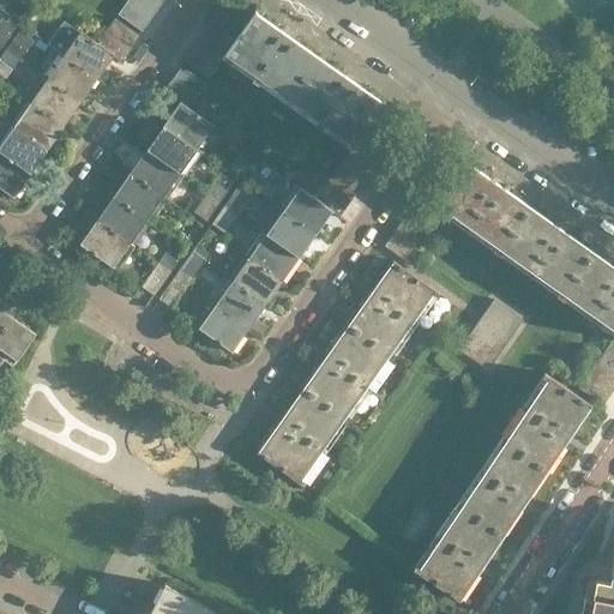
[(126,0),(125,2),(151,19),(160,6),(150,0),(126,0)]
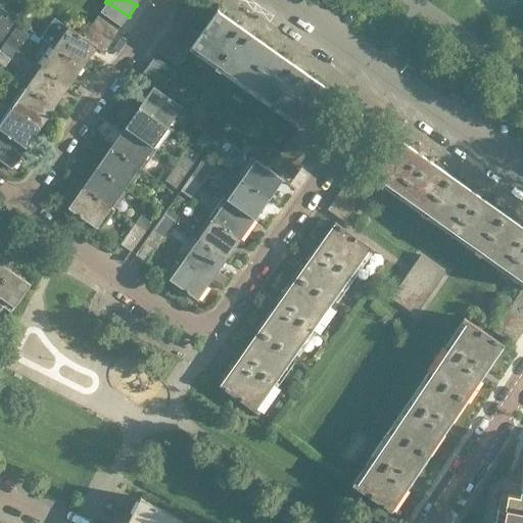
[(106,2),(98,14),(120,30),(129,16),(106,2)]
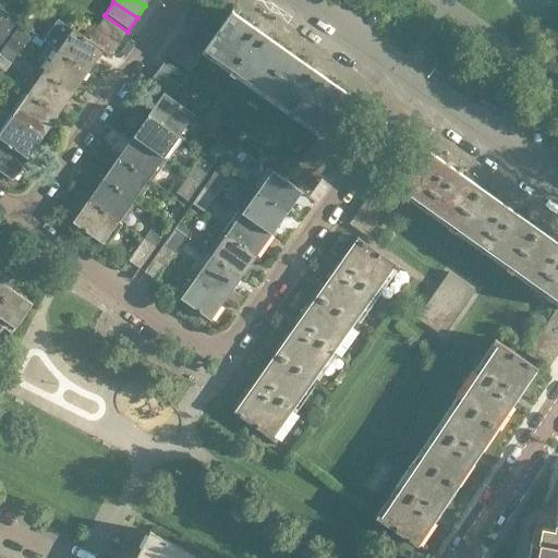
[(203,52),(204,52),(262,94),(291,52),(233,11),(215,36),(214,36),(206,48),(203,52)]
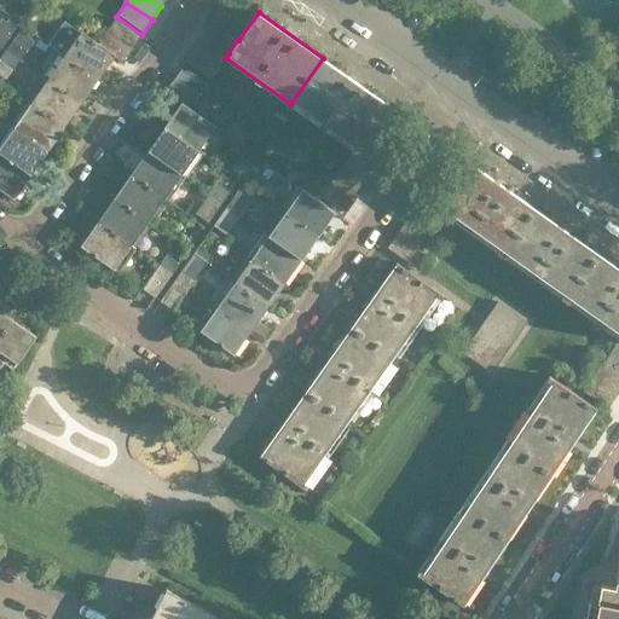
[(116,17),(106,30),(133,48),(142,35),(116,17)]
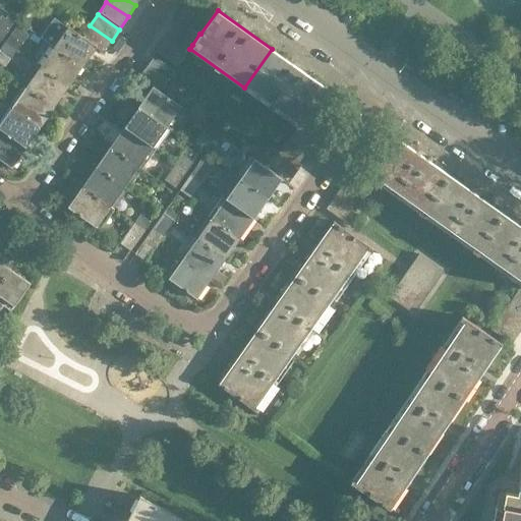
[(0,25),(9,33),(15,24),(2,15),(0,18),(0,25)]
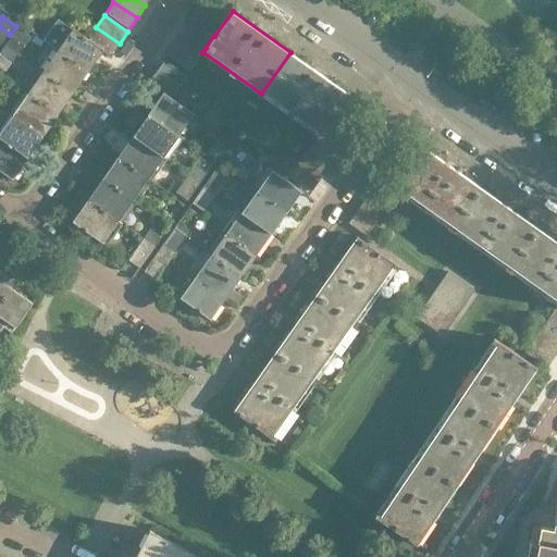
[(193,22),(185,33),(206,48),(213,36),(193,22)]
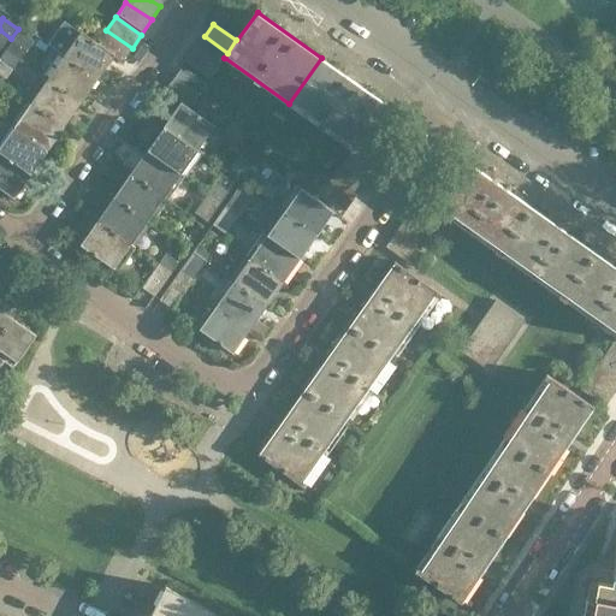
[(27,49),(34,40),(18,29),(11,39),(27,49)]
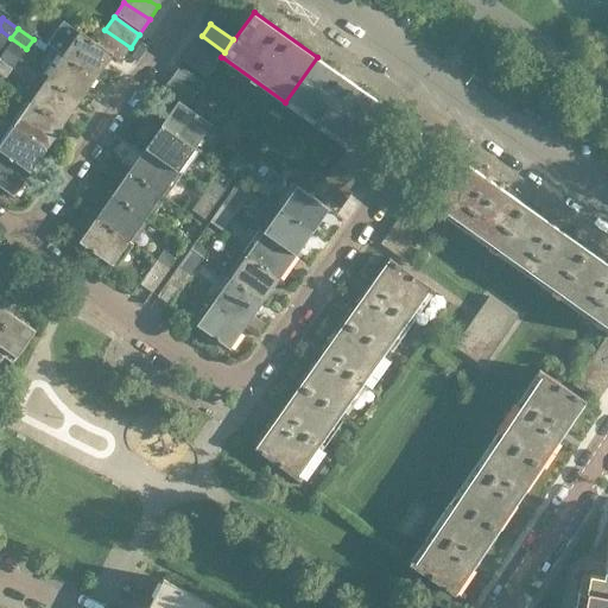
[(0,45),(4,48),(11,38),(0,30),(0,45)]
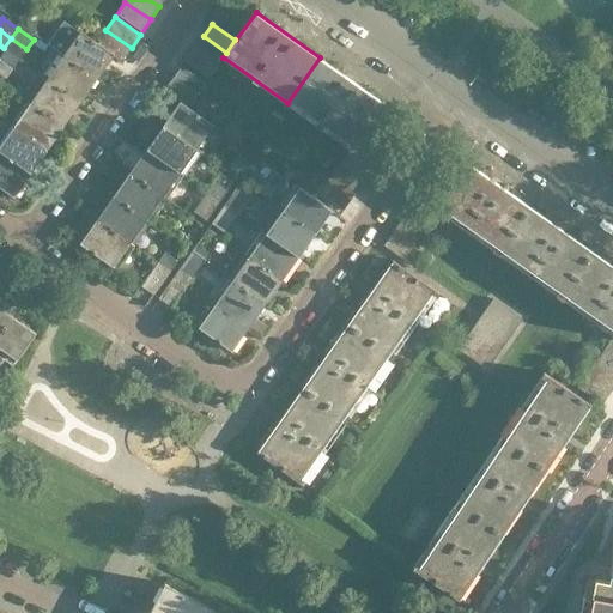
[(82,30),(64,54),(98,78),(114,56),(115,54),(98,42),(82,30)]
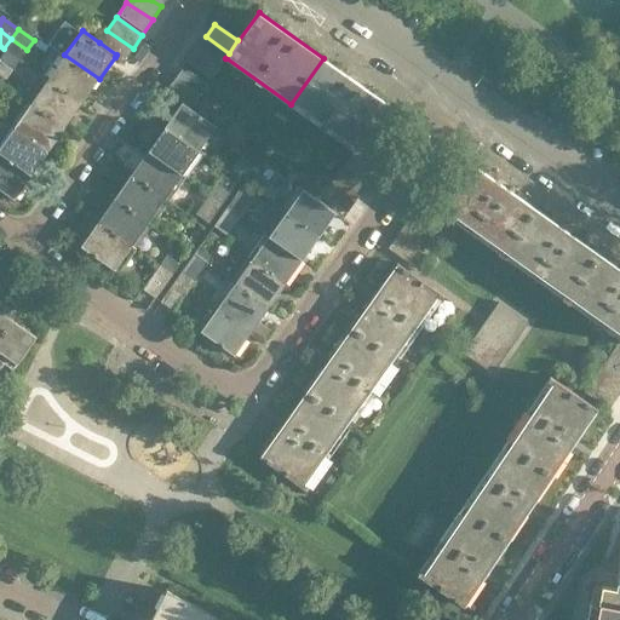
[(107,30),(99,42),(116,55),(115,57),(124,63),(133,49),(107,30)]
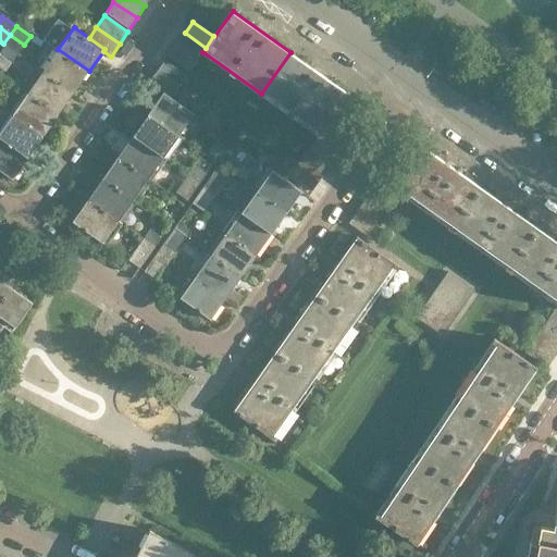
[(185,33),(176,45),(198,60),(203,52),(202,52),(206,48),(185,33)]
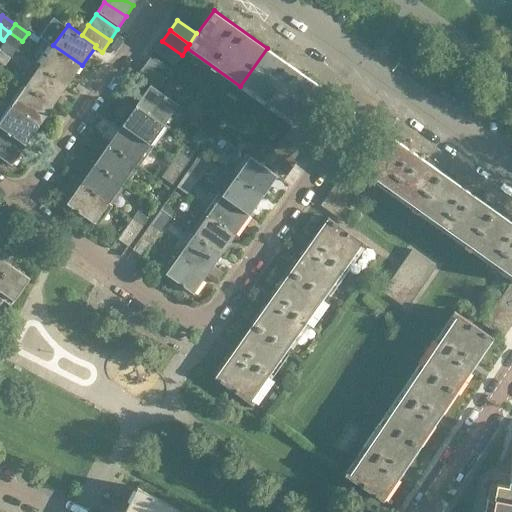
[(16,49),(22,41),(9,32),(3,40),(16,49)]
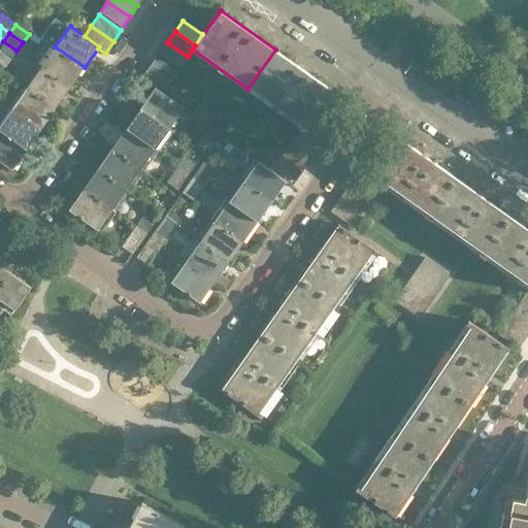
[(0,51),(10,59),(17,51),(3,41),(0,46),(0,51)]
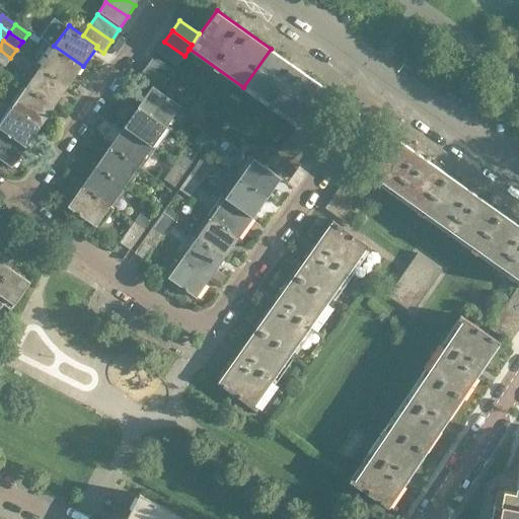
[(164,42),(157,52),(177,66),(184,56),(164,42)]
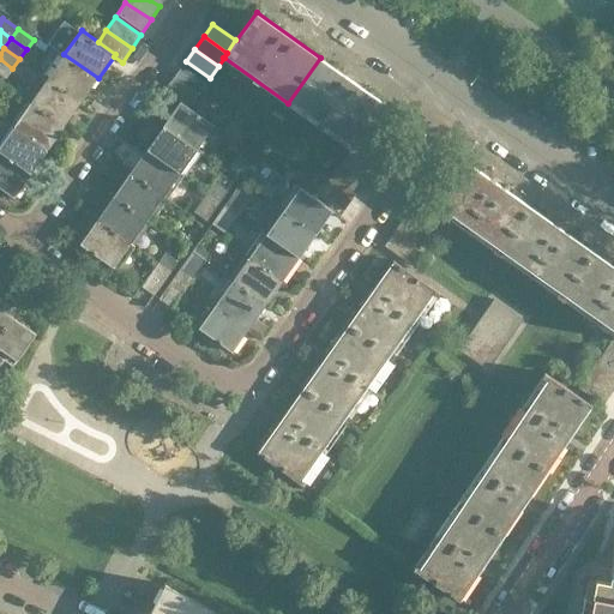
[(64,54),(47,78),(82,102),(98,78),(64,54)]
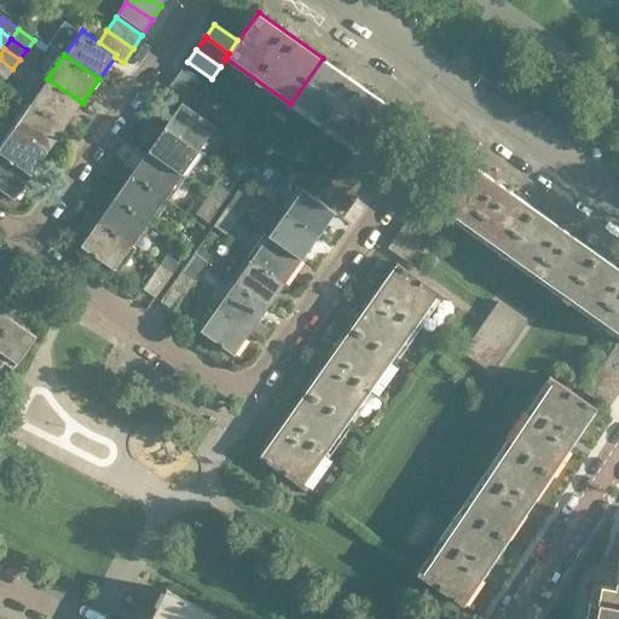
[(323,58),(290,104),(354,149),(363,138),(364,138),(388,104),(323,58)]
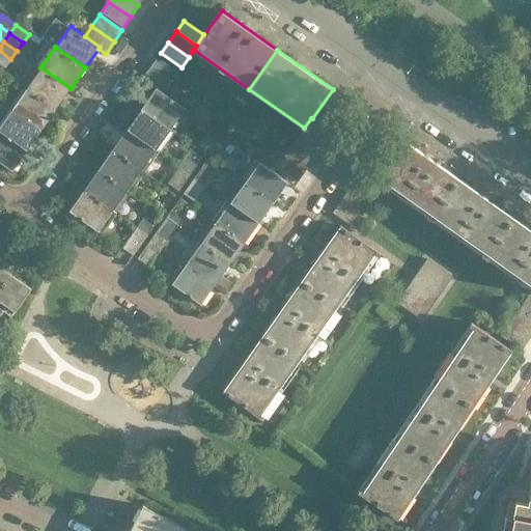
[(0,63),(4,67),(10,59),(0,51),(0,63)]
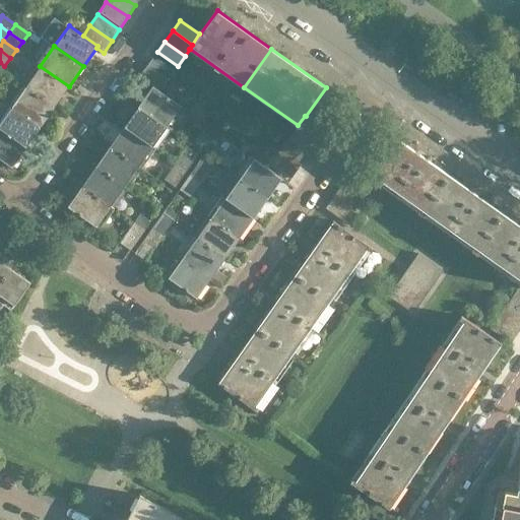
[(157,52),(148,66),(169,79),(178,66),(157,52)]
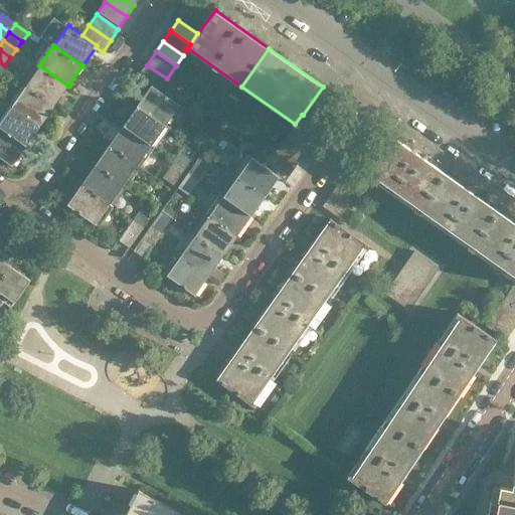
[(39,65),(26,86),(54,106),(68,86),(39,65)]
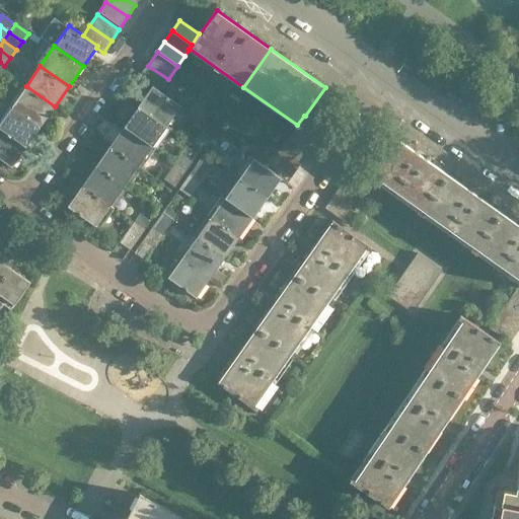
[(168,79),(148,66),(140,77),(153,86),(153,85),(160,90),(168,79)]
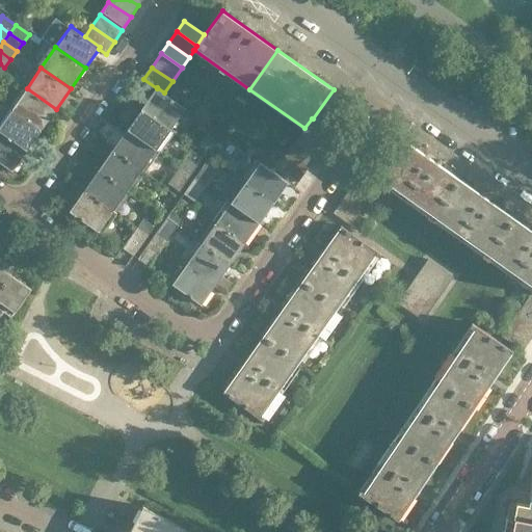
[(154,91),(142,108),(171,129),(186,108),(164,92),(157,87),(157,88),(154,91)]
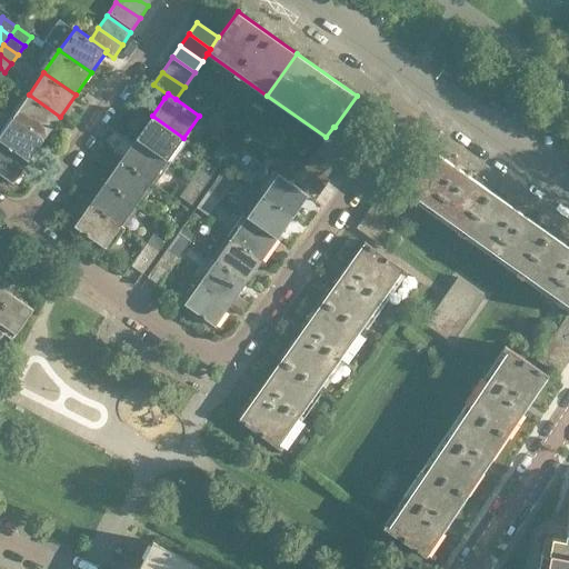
[(60,117),(29,95),(13,116),(46,138),(60,117)]
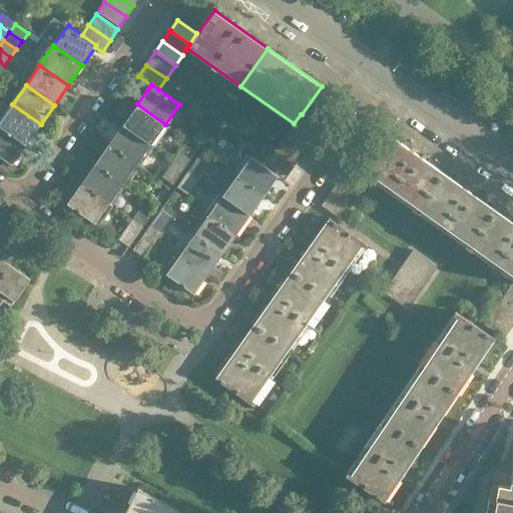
[(12,104),(0,121),(0,126),(26,145),(41,124),(12,104)]
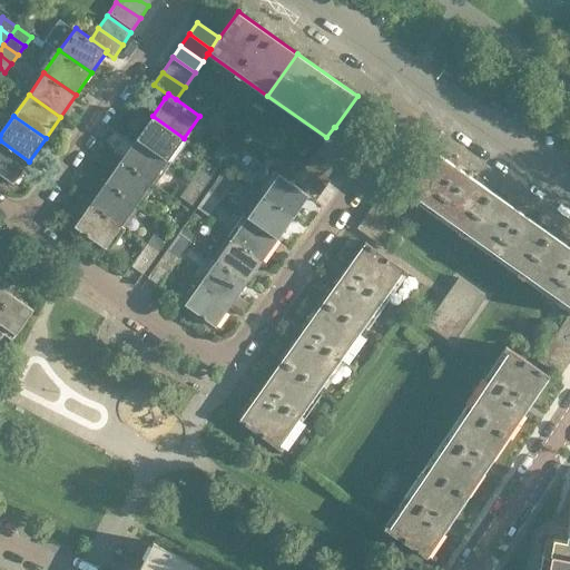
[(153,116),(137,138),(168,160),(184,138),(153,116)]
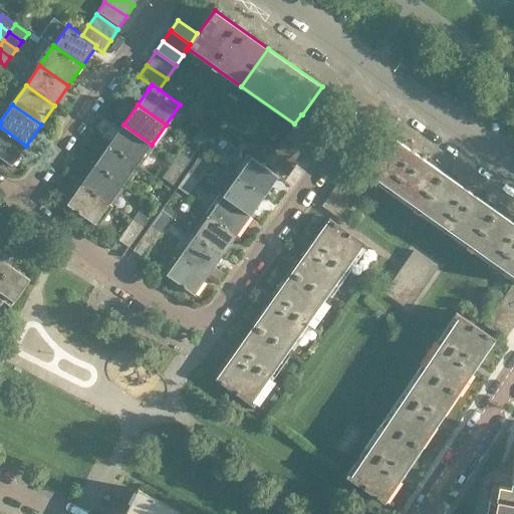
[(295,124),(294,125),(314,140),(322,129),(302,114),(301,114),(294,123),(295,124)]
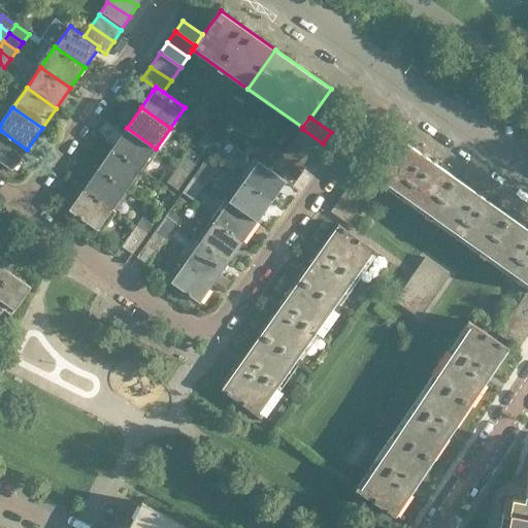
[(127,128),(112,147),(142,168),(156,149),(127,128)]
